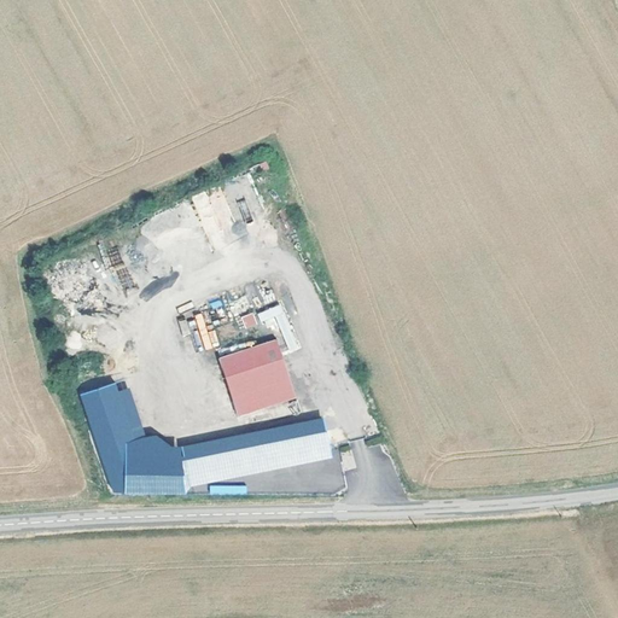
[(238,203),(244,222),(251,220),(245,200),(238,203)]
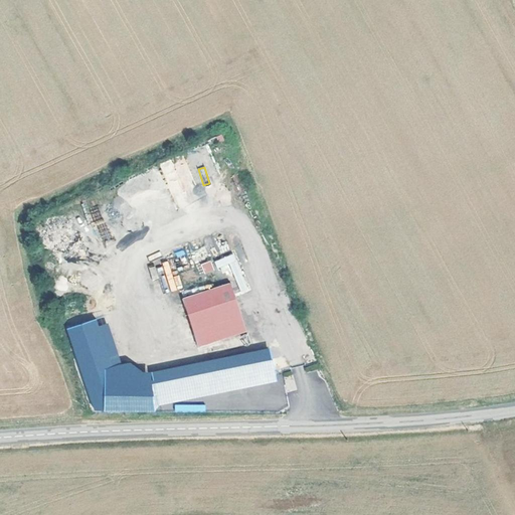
[(102,218),(99,207),(91,210),(87,200),(81,202),(89,222),(102,218)]
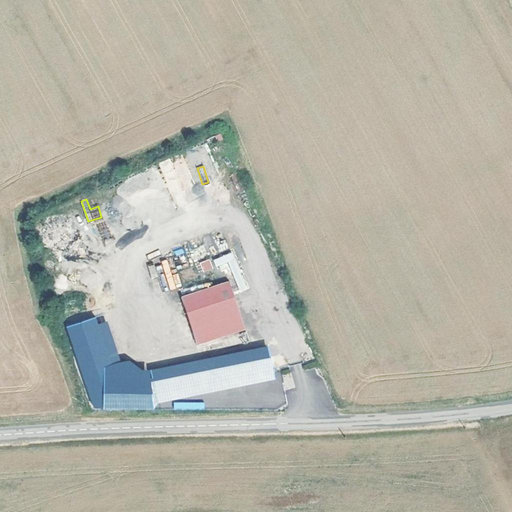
[(101,238),(108,236),(106,223),(98,225),(101,238)]
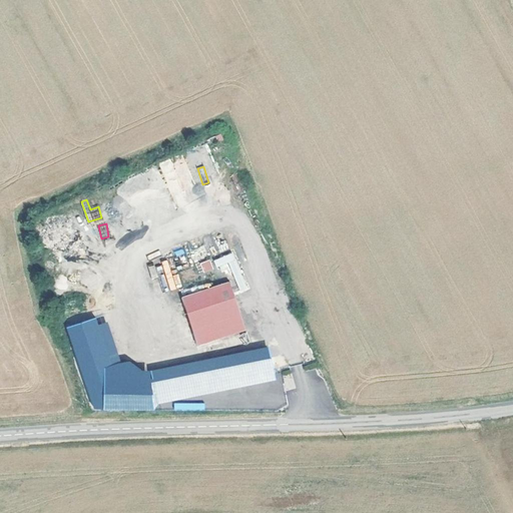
[(214,257),(217,265),(229,260),(241,289),(248,286),(234,249),(214,257)]
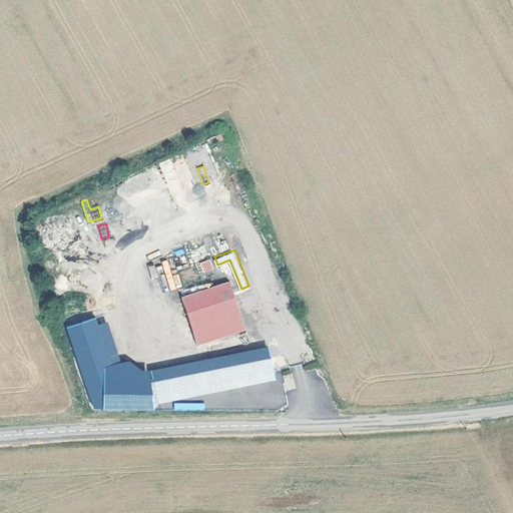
[(209,259),(199,262),(202,270),(212,267),(209,259)]
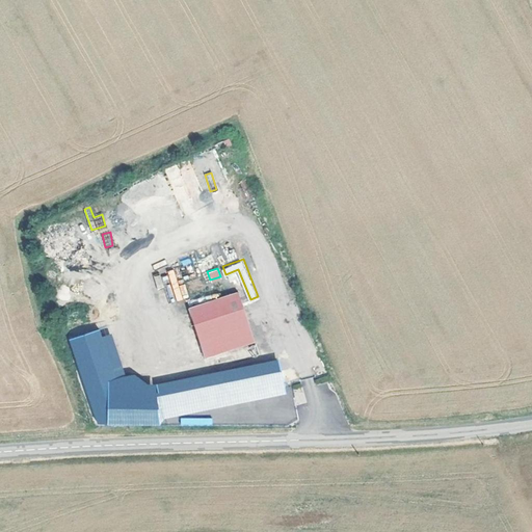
[(169,270),(175,301),(181,300),(176,269),(169,270)]
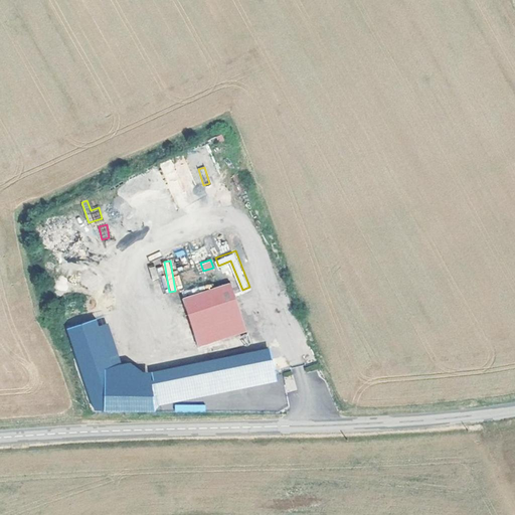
[(200,346),(248,327),(230,281),(182,300),(200,346)]
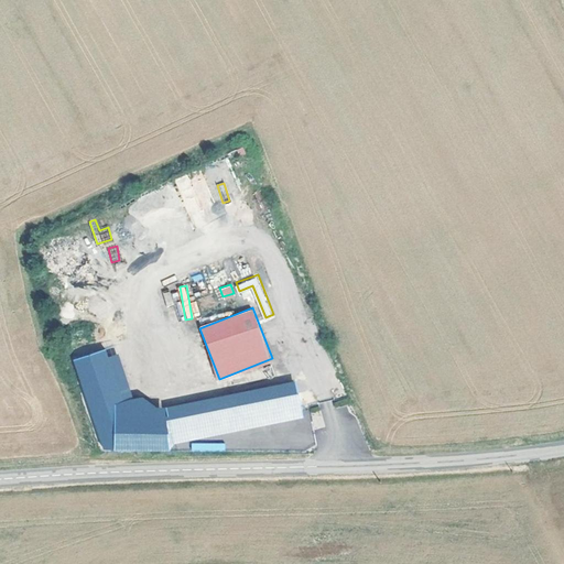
[(131,400),(114,347),(71,361),(100,451),(170,452),(174,445),(303,419),(294,381),(161,408),(144,397),(131,400)]
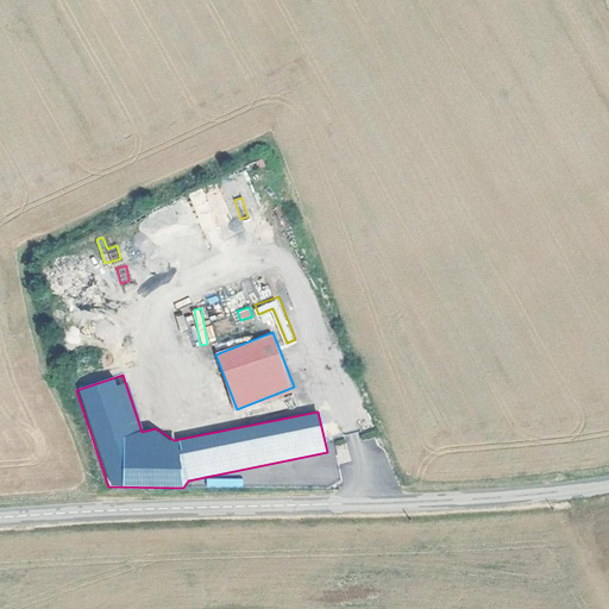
[(346,444),(334,446),(340,464),(351,460),(346,444)]
